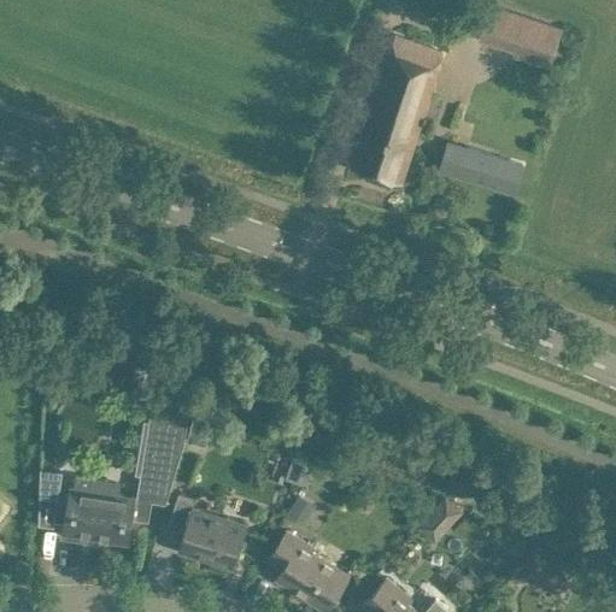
[(477,41),(512,54),(511,57),(546,69),(559,30),(490,6),(477,41)]
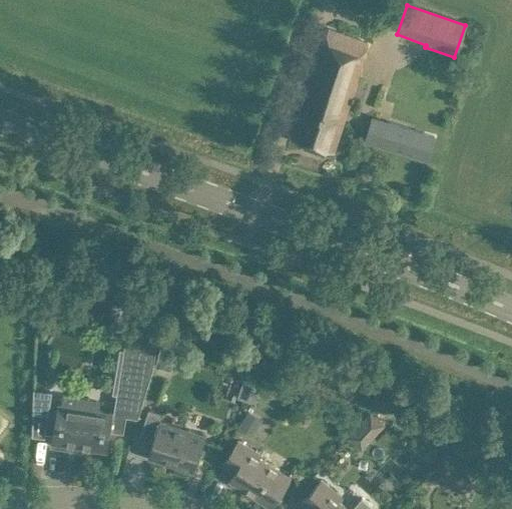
[(328,31),(298,122),(291,141),(333,155),(370,45),(328,31)]
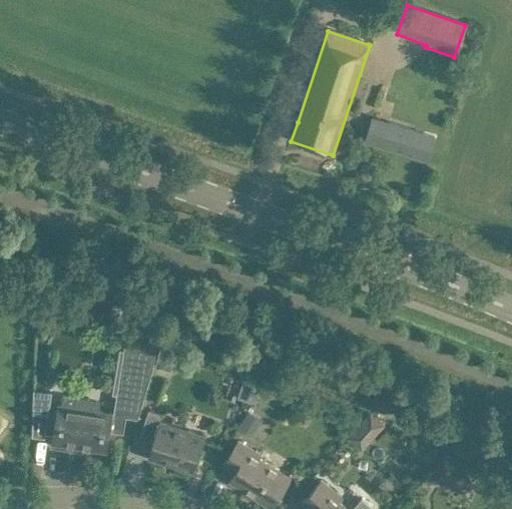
[(373,120),(371,124),(366,143),(427,162),(434,139),(373,120)]
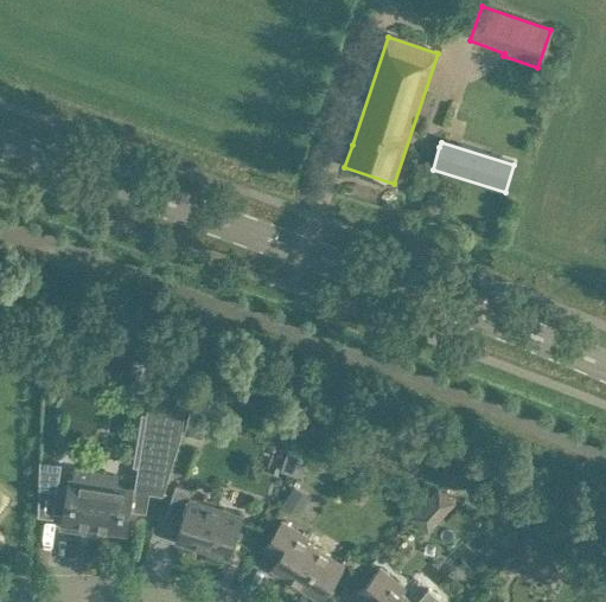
[(62,517),(59,531),(81,533),(81,529),(126,536),(131,512),(145,514),(147,495),(161,498),(179,439),(184,409),(148,403),(146,415),(141,414),(132,467),(138,468),(133,491),(99,486),(101,475),(74,472),(72,480),(68,480),(67,490),(63,513),(62,517)]
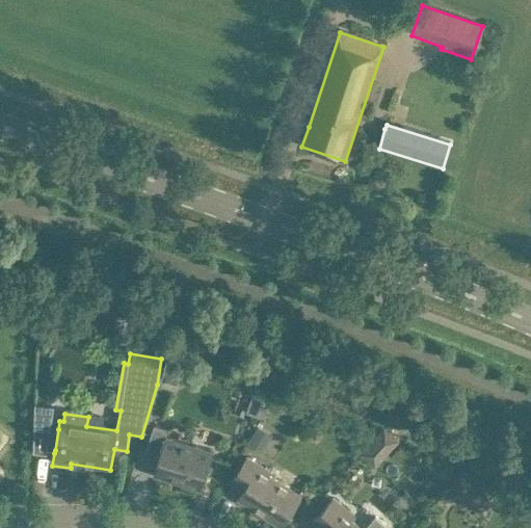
[(166,360),(160,383),(177,388),(183,365),(166,360)]
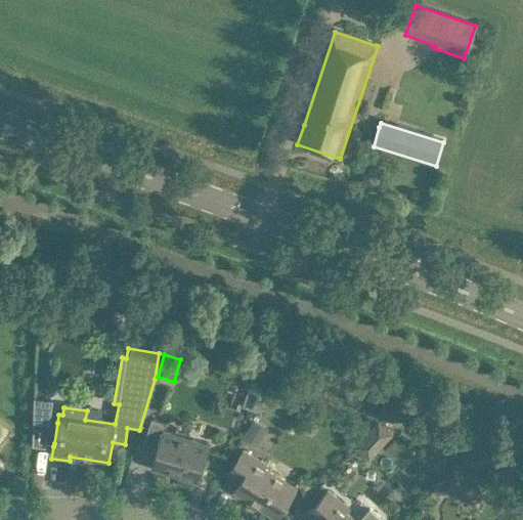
[(36,400),(34,426),(48,428),(52,402),(36,400)]
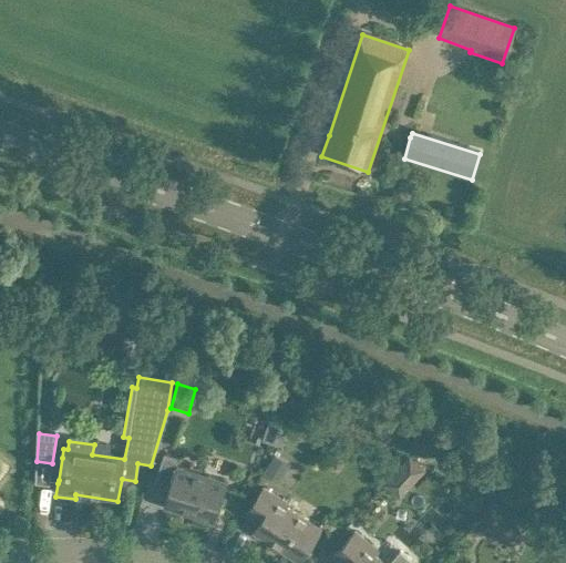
[(164,456),(161,466),(154,487),(168,492),(163,509),(214,524),(227,483),(177,468),(179,460),(164,456)]
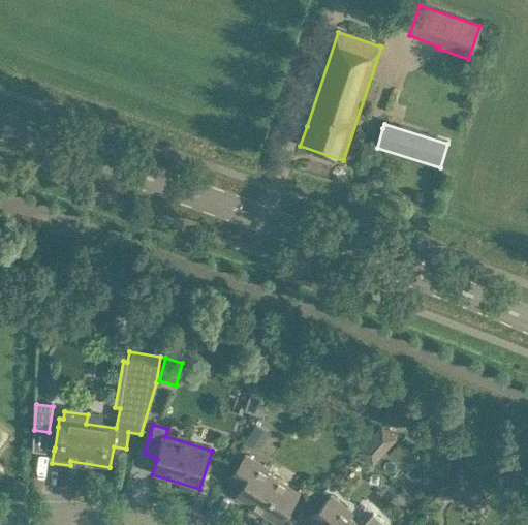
[(256,427),(245,443),(258,453),(270,435),(256,427)]
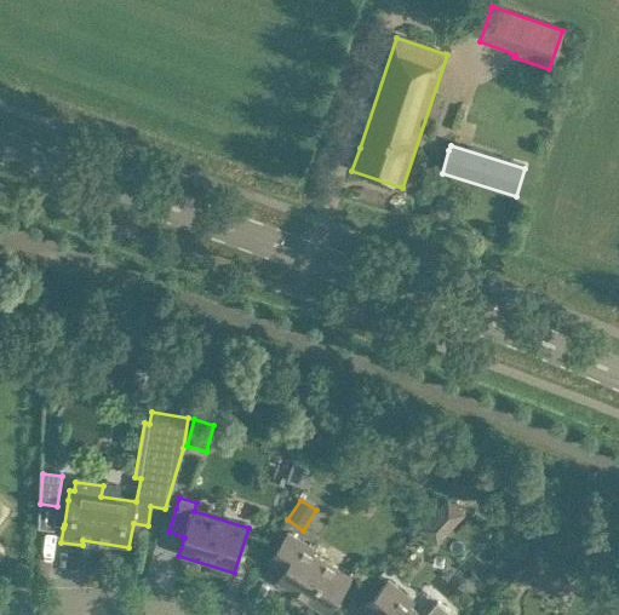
[(436,549),(465,516),(448,501),(419,533),(436,549)]
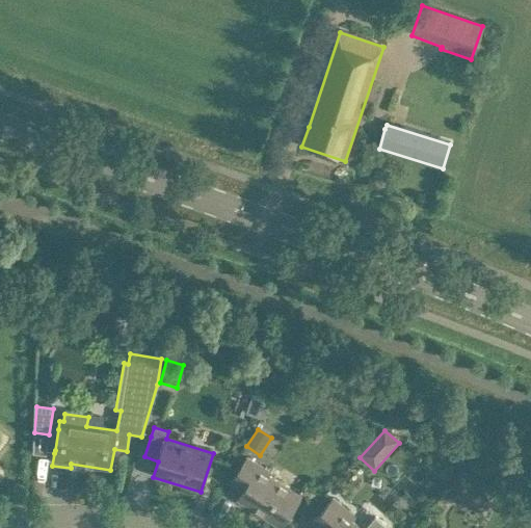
[(246,459),(242,466),(232,483),(243,492),(238,500),(281,527),(299,497),(267,476),(268,474),(246,459)]
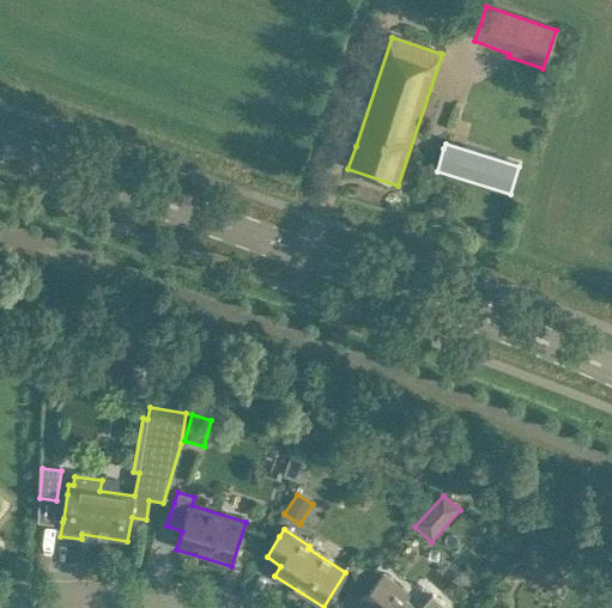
[(383,576),(375,585),(359,603),(363,607),(443,607),(432,597),(423,607),(411,607),(404,601),(407,597),(383,576)]
